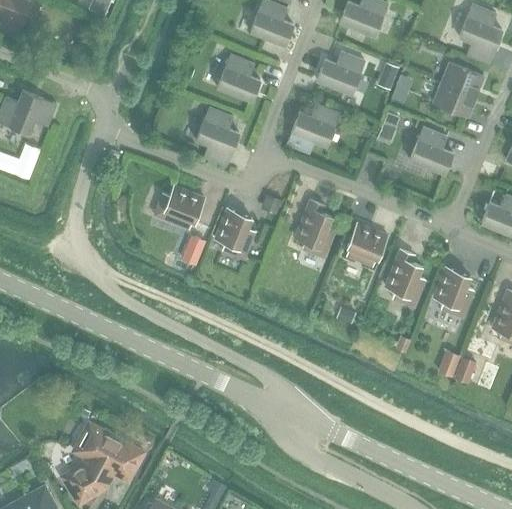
[(31,3),(22,0),(0,0),(0,28),(18,36),(31,3)]
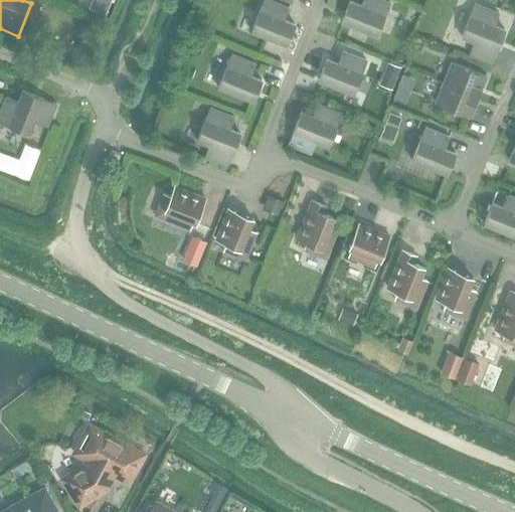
[(93,0),(90,10),(104,16),(111,0),(93,0)]
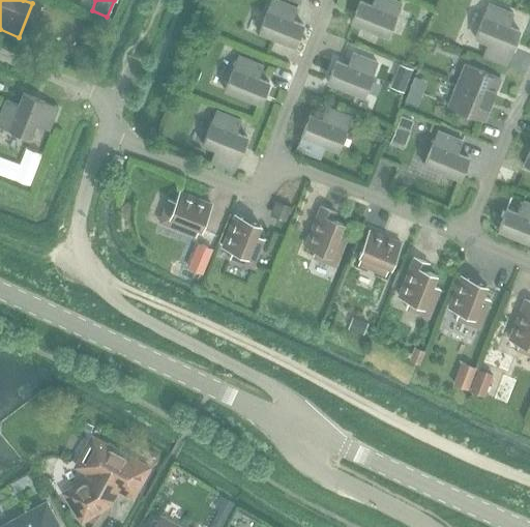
[(272,0),(259,34),(295,49),(303,28),(292,23),(297,10),(272,0)]
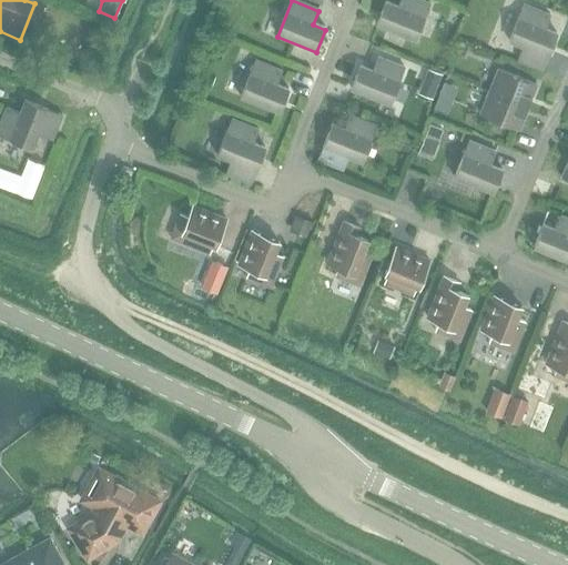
[(386,3),(376,27),(415,42),(429,6),(415,0),(401,0),(398,9),(386,3)]
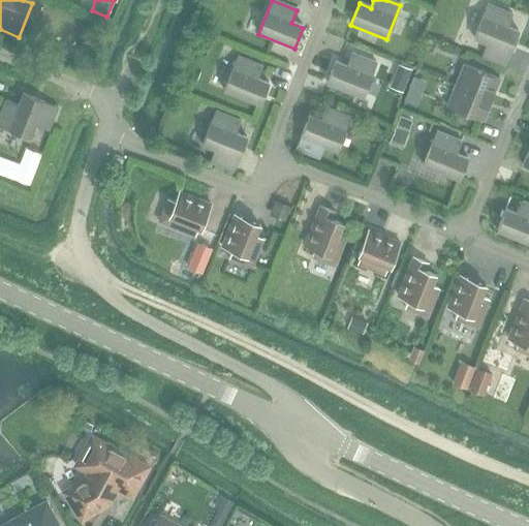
[(504,67),(510,55),(519,33),(507,29),(512,16),(488,6),(474,40),(487,45),(481,58),(504,67)]
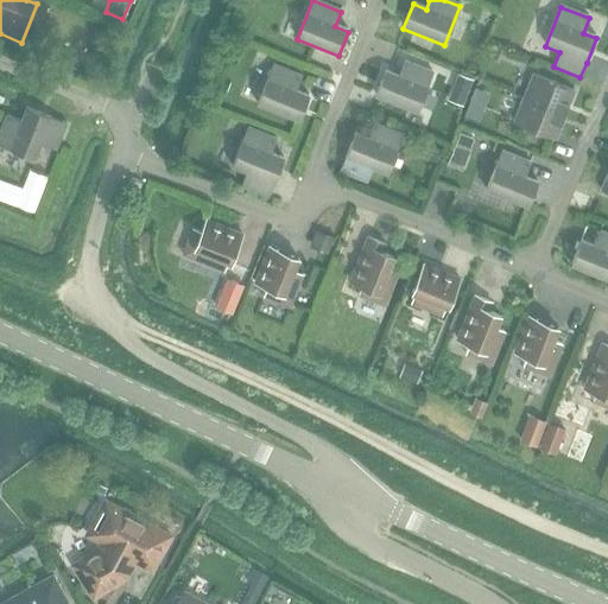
[(491,44),(485,59),(495,64),(501,49),(491,44)]
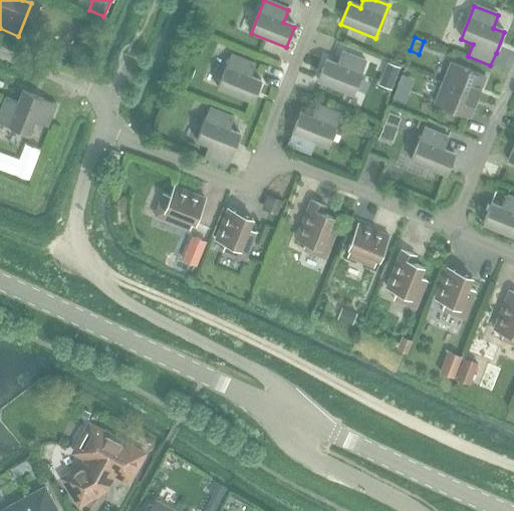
[(40,43),(34,55),(46,61),(52,49),(40,43)]
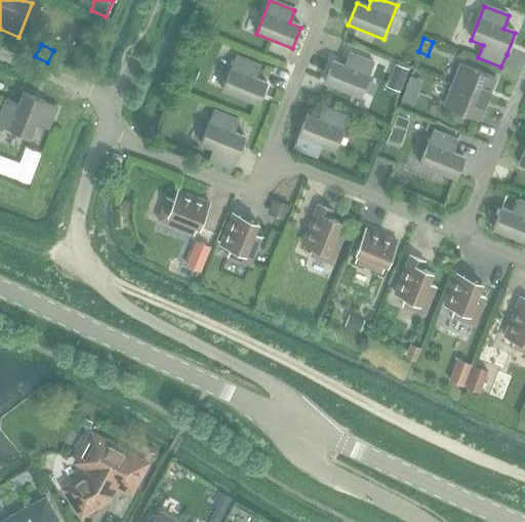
[(333,63),(324,83),(360,97),(373,65),(350,54),(345,67),(333,63)]
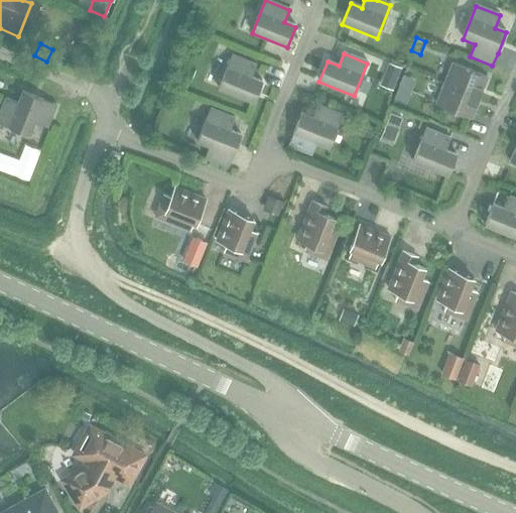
[(232,56),(219,90),(254,104),(262,83),(251,79),(256,67),(232,56)]
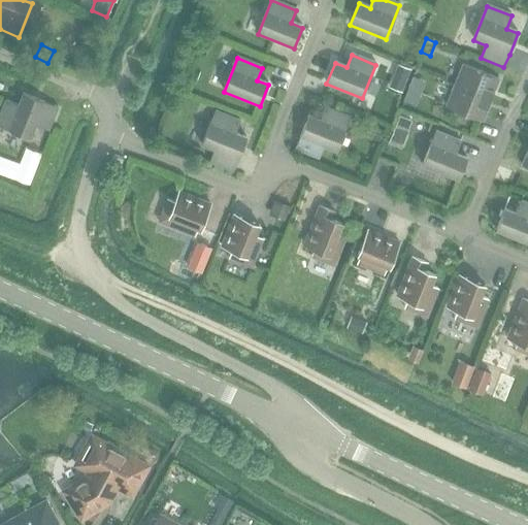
[(455,87),(491,100),(498,80),(462,66),(455,87)]
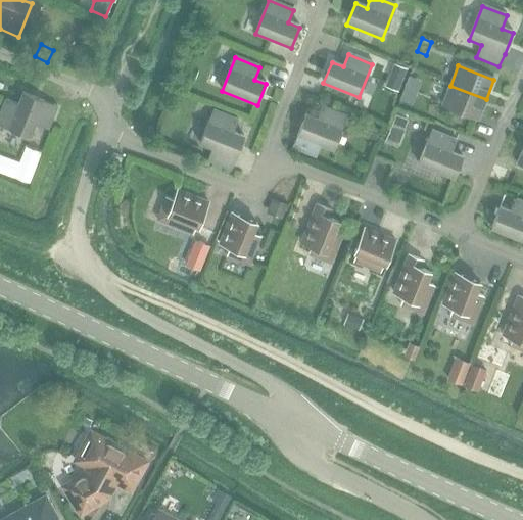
[(394,66),(390,78),(402,83),(407,72),(394,66)]
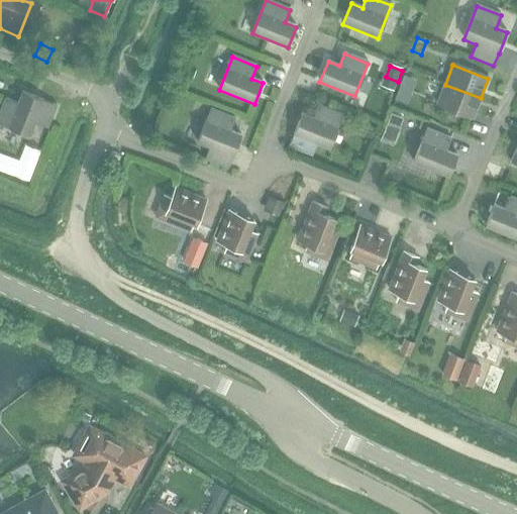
[(472,119),(481,98),(445,85),(436,105),(472,119)]
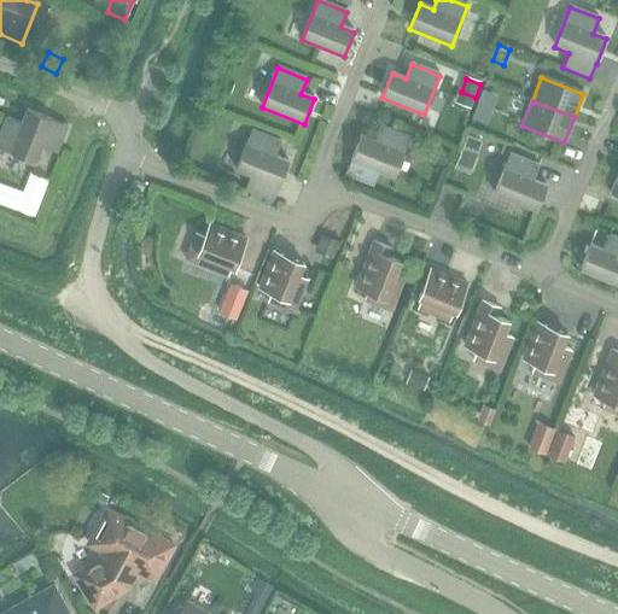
[(477,106),(473,118),(485,123),(490,111),(477,106)]
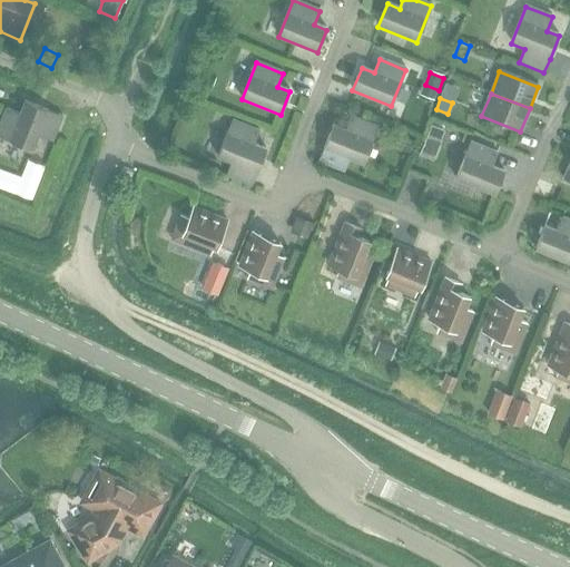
[(62,118),(48,113),(25,104),(20,116),(7,110),(0,126),(0,138),(32,152),(38,137),(52,143),(62,118)]
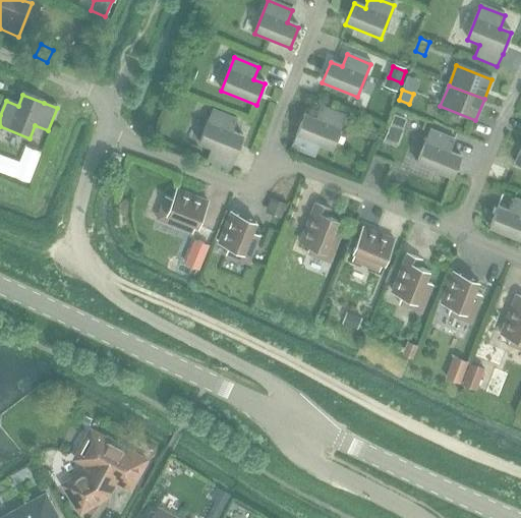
[(314,158),(320,146),(332,151),(345,117),(321,107),(315,120),(304,115),(296,137),(297,137),(293,148),(292,147),(291,149),(314,158)]
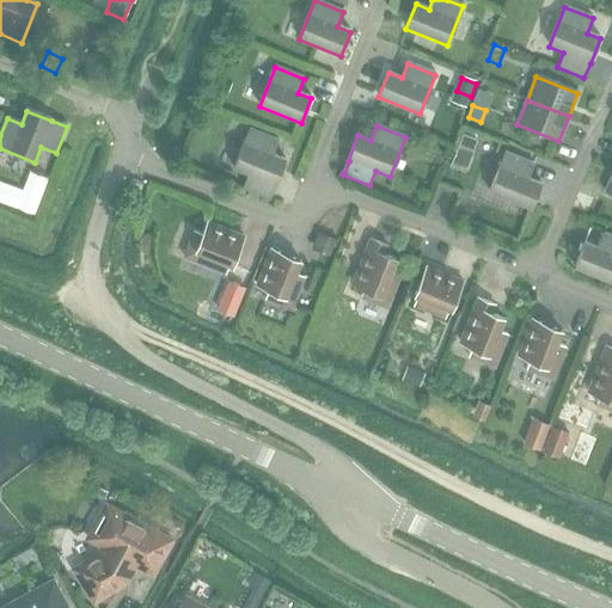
[(270,201),(276,186),(286,161),(273,157),(279,141),(250,130),(234,170),(249,176),(243,190),(270,201)]
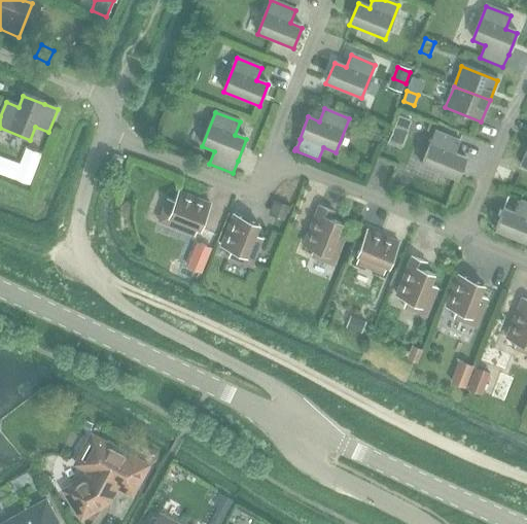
[(398,118),(395,126),(407,130),(410,123),(398,118)]
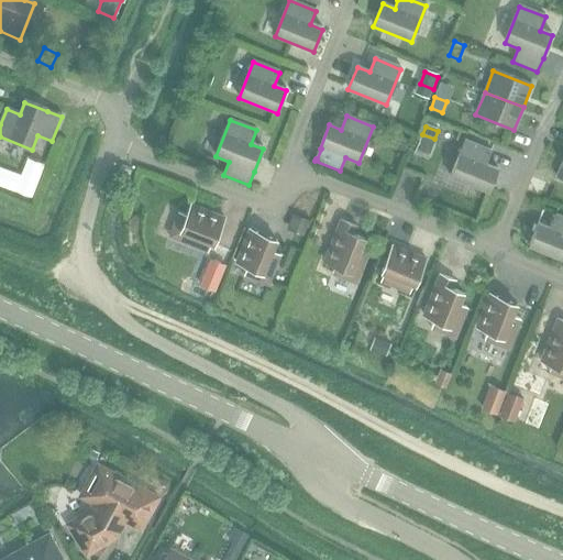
[(401,139),(397,151),(406,154),(410,142),(401,139)]
